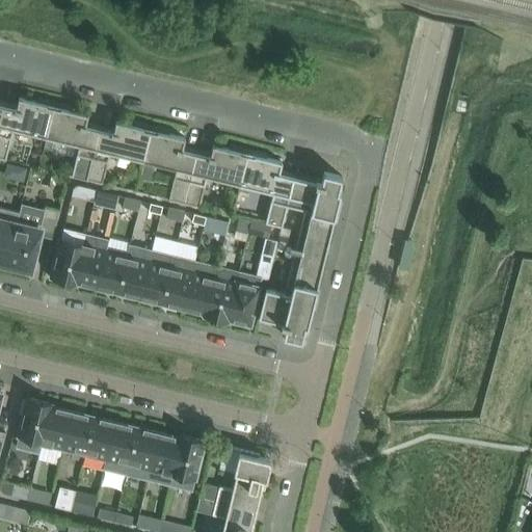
[(46,136),(55,102),(37,98),(36,102),(19,98),(17,108),(15,108),(15,109),(2,106),(0,114),(0,157),(5,159),(12,129),(46,136)]
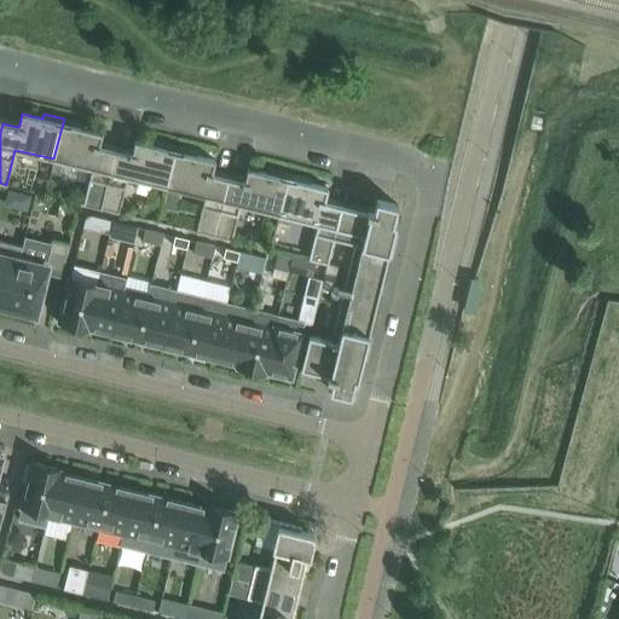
[(100,208),(106,184),(108,184),(115,150),(102,146),(99,145),(103,133),(82,128),(84,123),(64,119),(53,158),(92,168),(84,204),(100,208)]
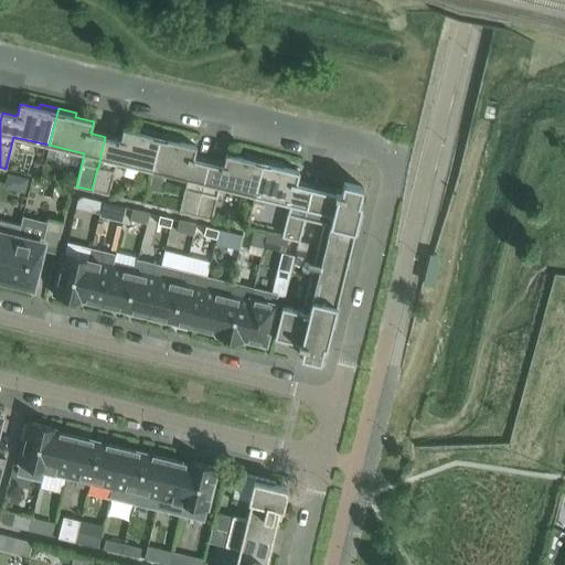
[(97,168),(92,190),(108,194),(117,161),(151,170),(161,134),(142,129),(141,134),(124,128),(120,140),(119,140),(118,140),(105,137),(98,168),(97,168)]
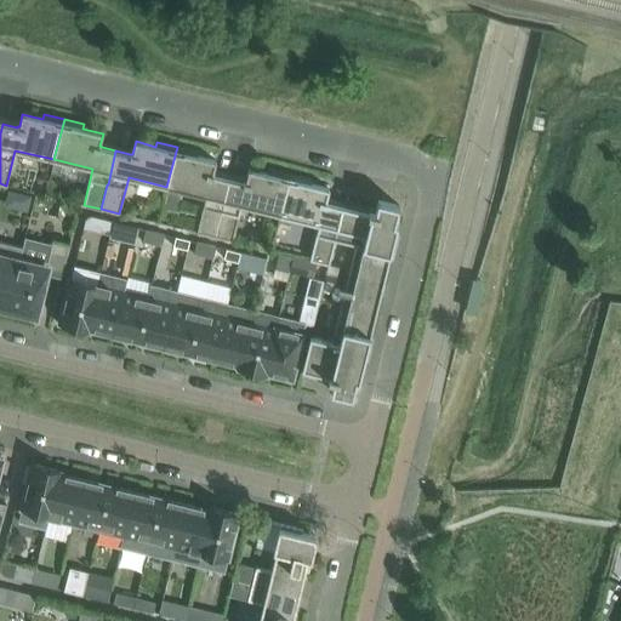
[(177,147),(166,187),(169,188),(183,191),(205,197),(197,233),(215,237),(229,178),(215,175),(212,174),(216,161),(195,157),(197,152),(177,147)]
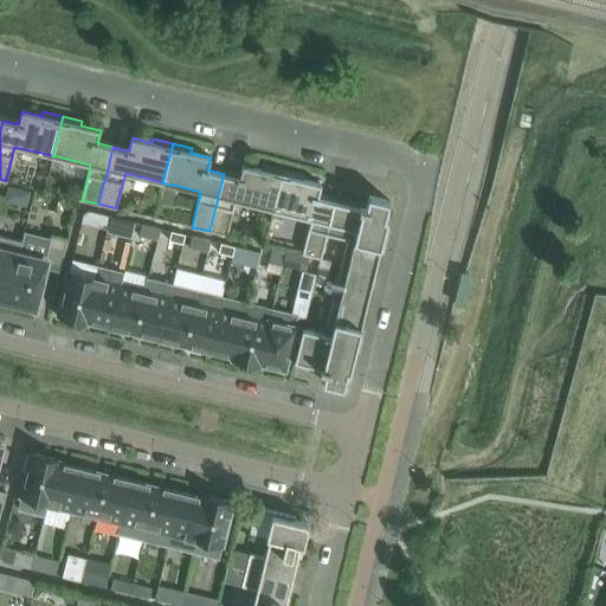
[(238,178),(224,174),(210,231),(227,236),(236,200),(274,210),(283,171),(263,165),(263,169),(243,165),(239,178),(238,176),(238,178)]
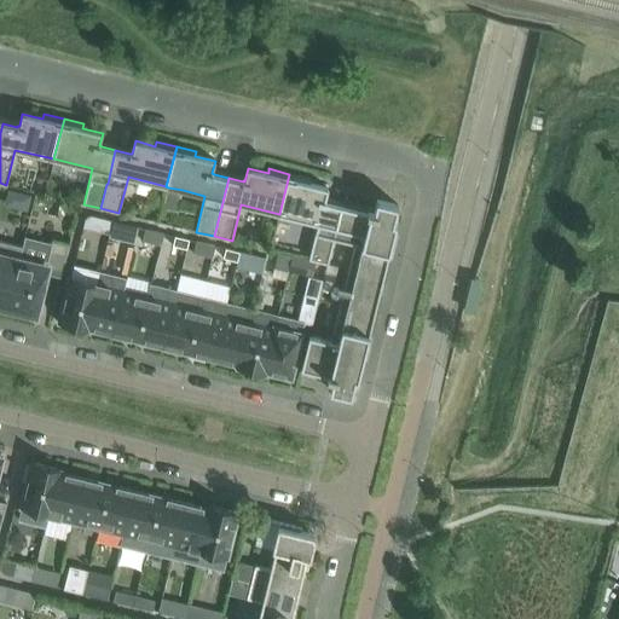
[(289,174),(279,214),(318,224),(308,259),(328,264),(334,239),(341,206),(327,202),(327,201),(325,201),(328,189),(307,183),(308,179),(289,174)]
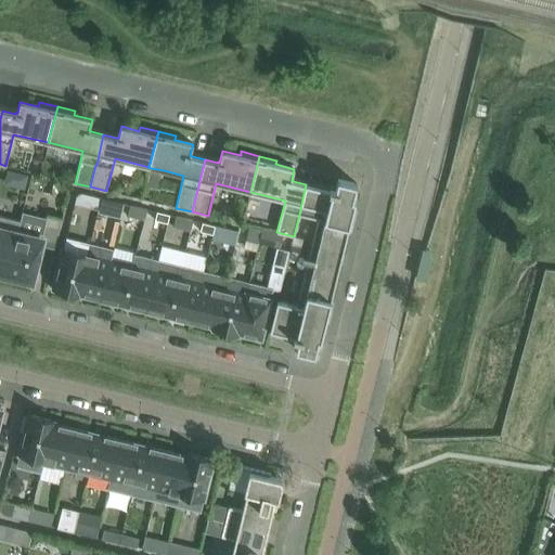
[(151,168),(146,186),(159,190),(164,170),(151,168)]
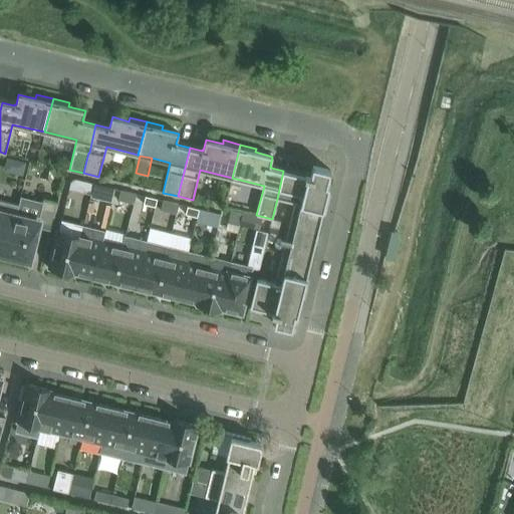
[(305,176),(283,171),(277,199),(300,204),(281,284),(256,278),(250,306),(272,311),(271,313),(276,314),(274,324),(291,328),(293,319),(296,320),(301,297),(304,298),(308,280),(305,280),(322,213),(324,213),(329,196),(326,195),(330,180),(328,180),(330,171),(312,166),(310,176),(305,175),(305,176)]
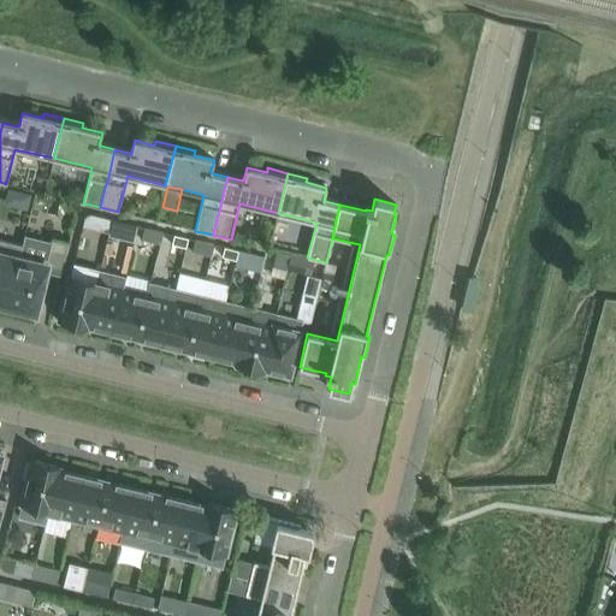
[(108,232),(111,219),(89,214),(84,218),(82,225),(108,232)]
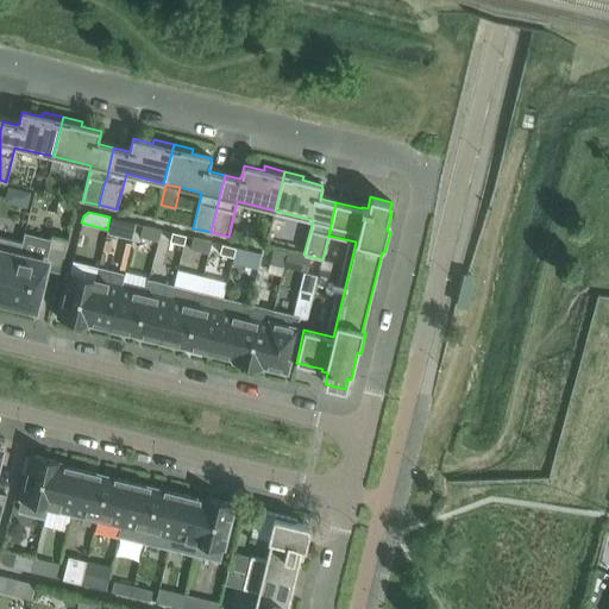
[(107,230),(106,233),(132,239),(137,224),(110,217),(107,230)]
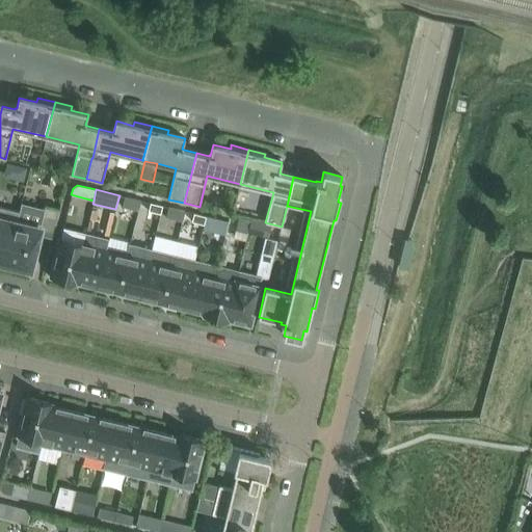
[(123,207),(137,211),(139,201),(125,196),(123,207)]
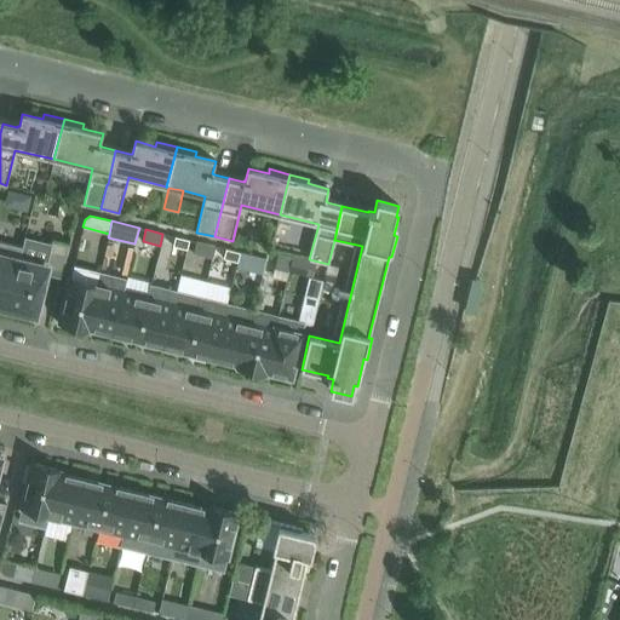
[(172,246),(187,250),(189,240),(174,236),(172,246)]
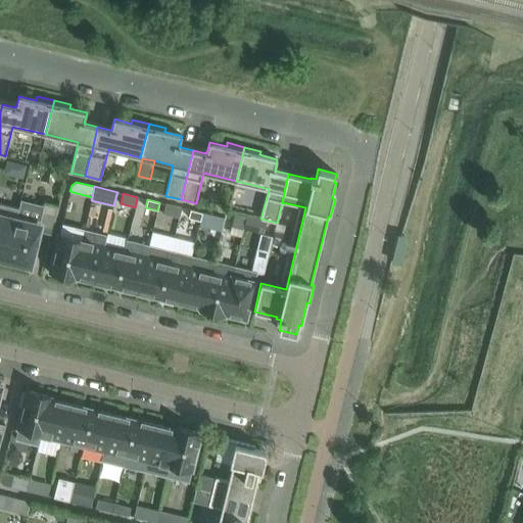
[(0,257),(5,259),(16,215),(17,215),(19,208),(0,203),(0,257)]
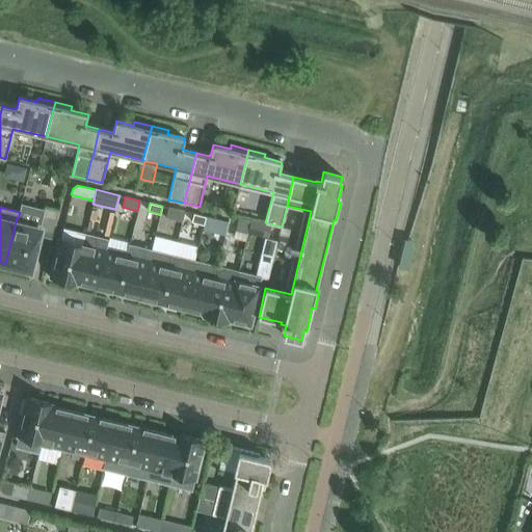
[(30,273),(35,250),(40,235),(52,238),(59,210),(45,207),(41,224),(18,218),(17,218),(5,264),(11,265),(10,268),(30,273)]
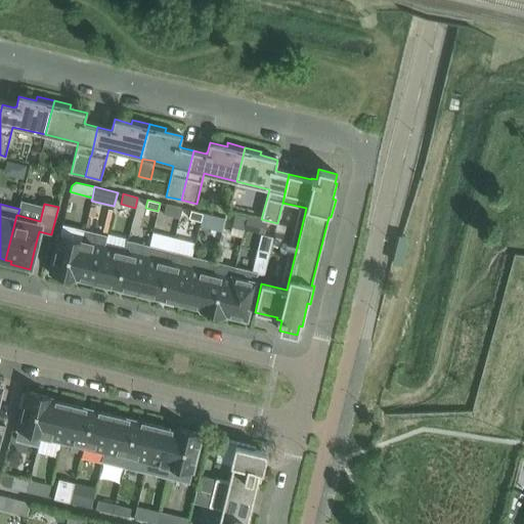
[(178,218),(181,208),(167,205),(164,215),(178,218)]
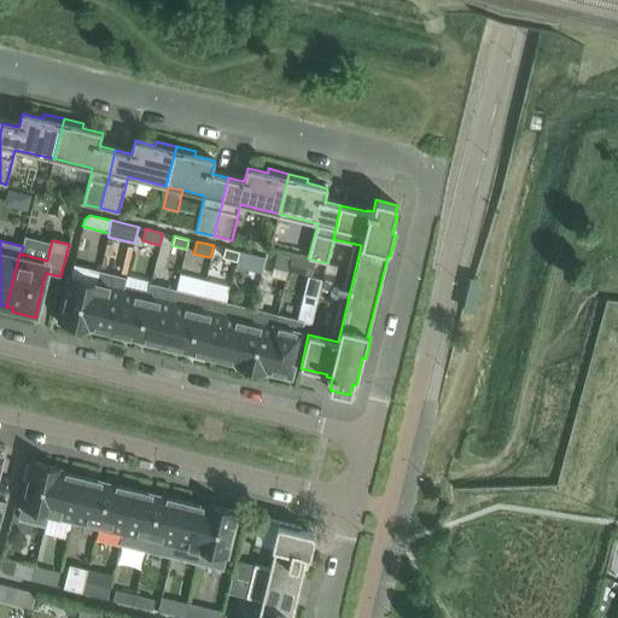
[(237,261),(239,251),(225,248),(222,257),(237,261)]
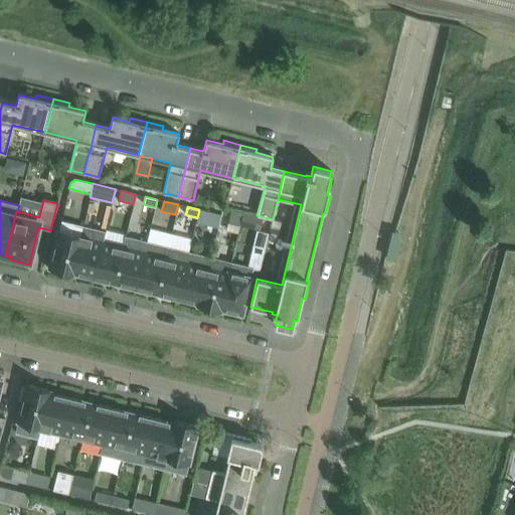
[(205,211),(202,221),(218,225),(220,215),(205,211)]
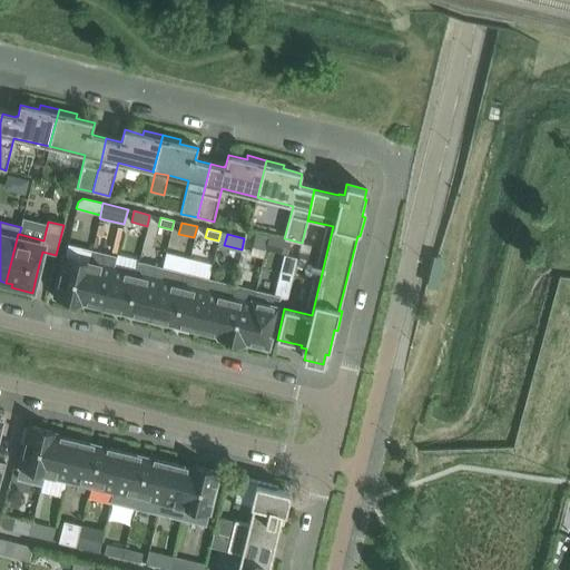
[(265,249),(268,237),(255,234),(253,246),(265,249)]
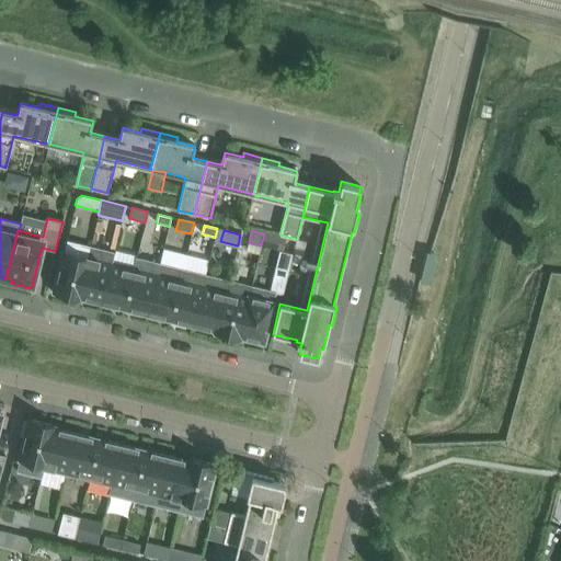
[(263,247),(283,252),(286,238),(266,233),(263,247)]
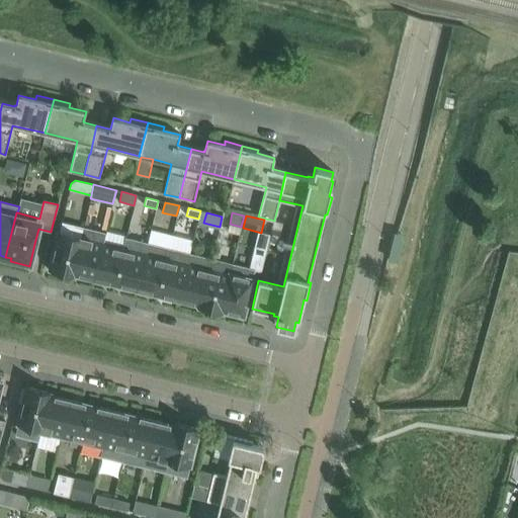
[(73,273),(94,278),(103,243),(105,234),(83,228),(81,237),(82,238),(73,273)]
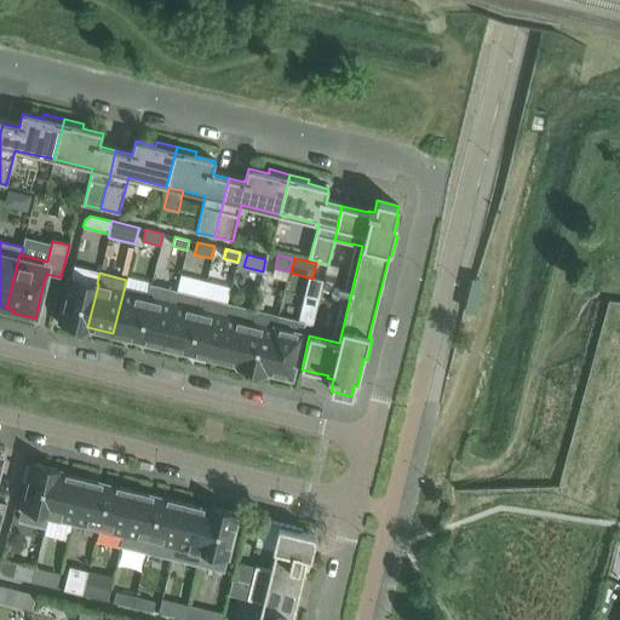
[(183,274),(179,288),(228,300),(231,287),(183,274)]
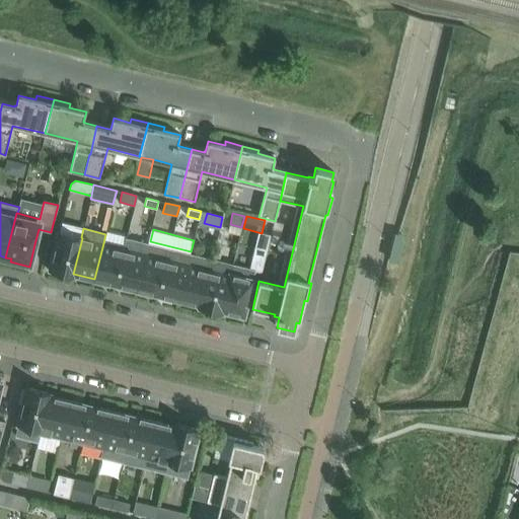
[(73,277),(73,274),(82,238),(81,237),(59,232),(57,244),(50,272),(73,277)]
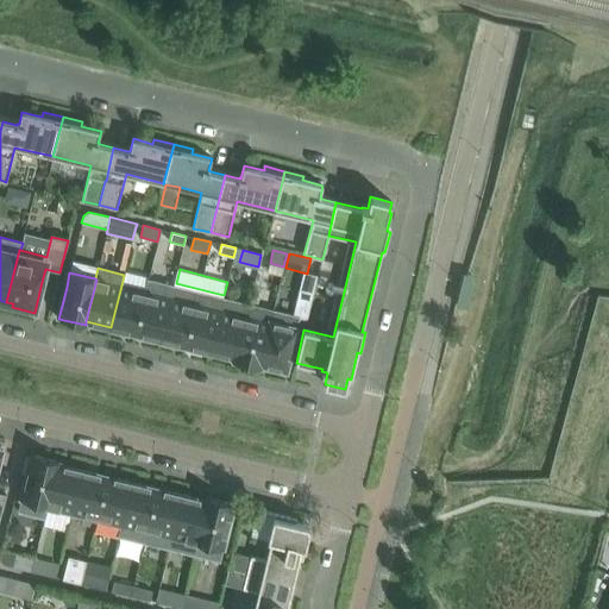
[(161,340),(174,287),(148,280),(146,287),(145,292),(135,333),(161,340)]
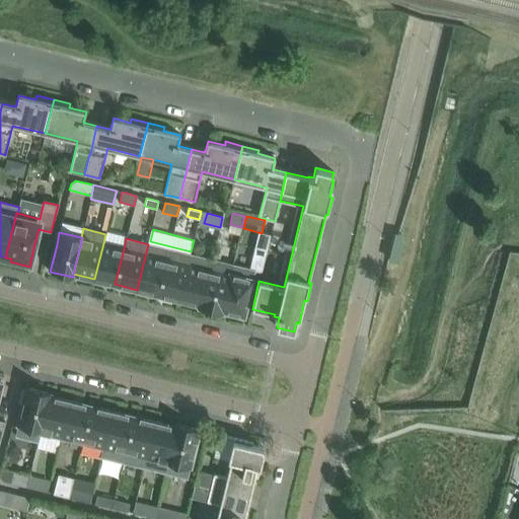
[(124,248),(103,243),(94,279),(115,284),(124,248)]
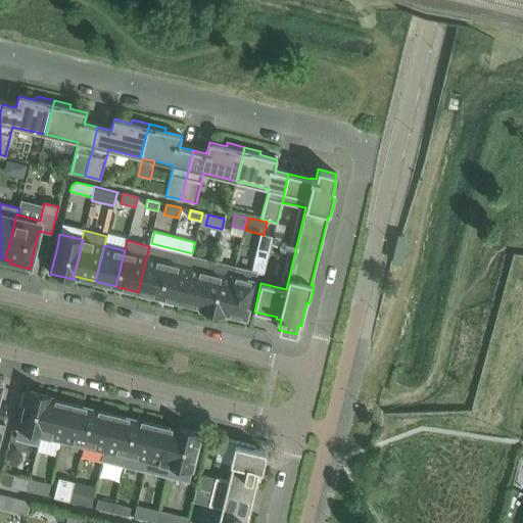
[(138,292),(159,297),(171,251),(149,246),(138,292)]
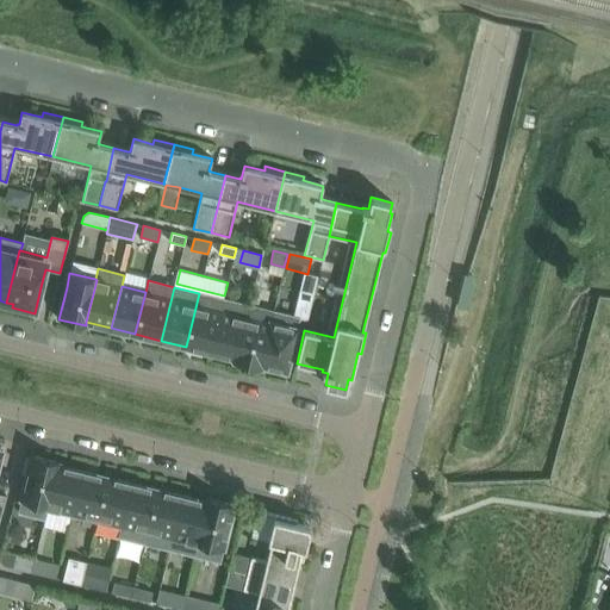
[(223,299),(199,293),(186,347),(210,353),(223,299)]
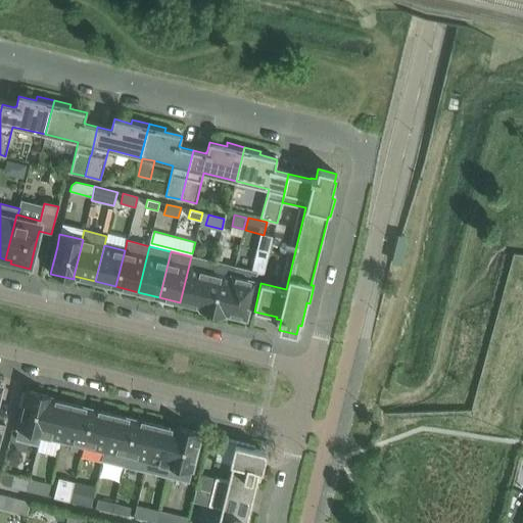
[(191,256),(180,302),(201,307),(212,262),(191,256)]
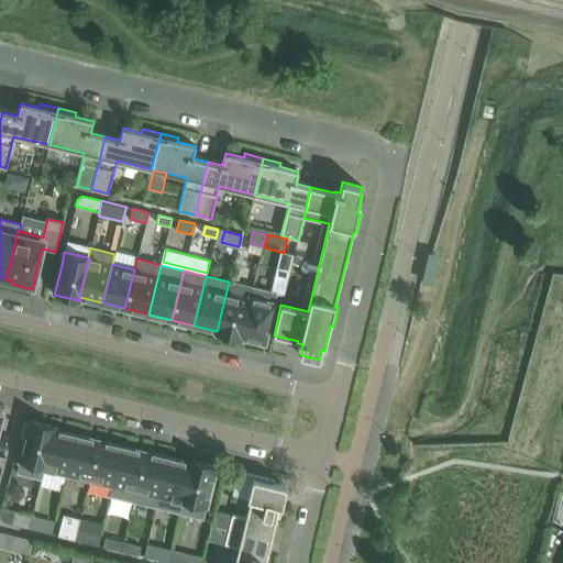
[(240,340),(241,337),(253,287),(229,282),(217,331),(216,334),(240,340)]
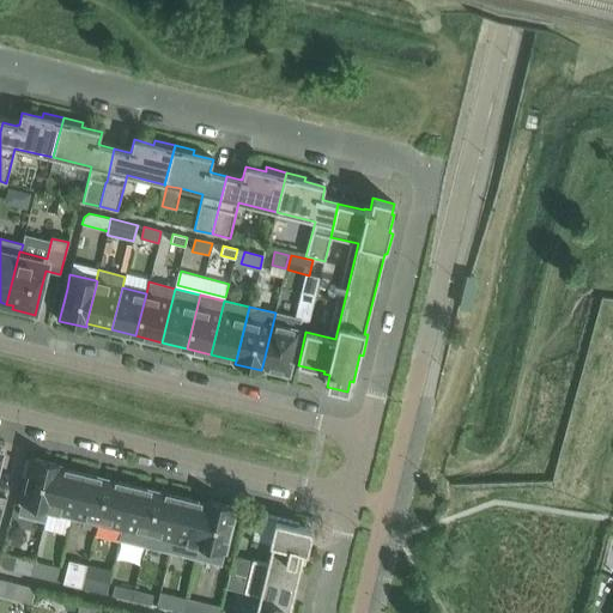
[(301,320),(275,313),(262,366),(287,372),(301,320)]
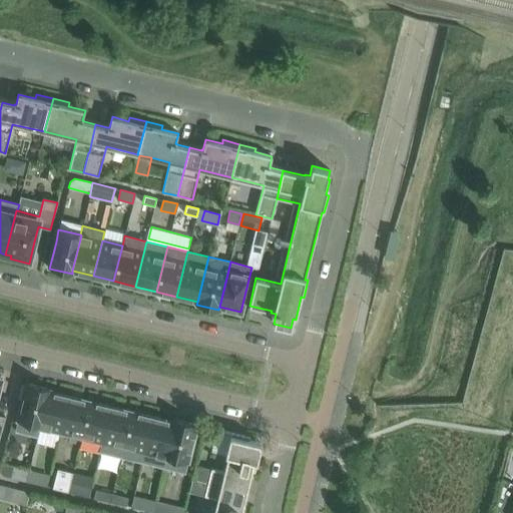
[(38,436),(40,427),(49,391),(49,388),(27,383),(15,431),(38,436)]
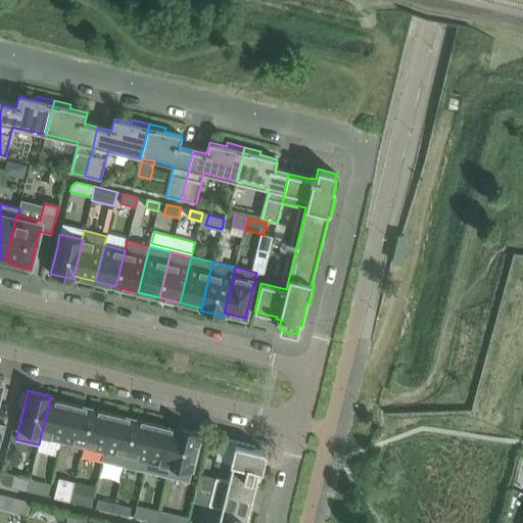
[(41,435),(61,440),(70,403),(50,398),(41,435)]
